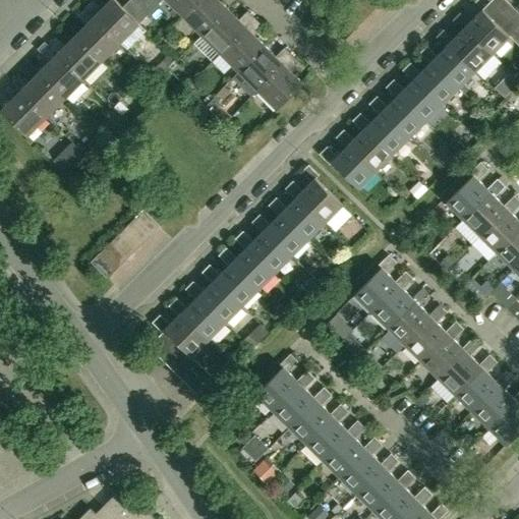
[(111,0),(110,0),(100,11),(92,2),(83,9),(118,44),(136,25),(120,8),(111,0)]
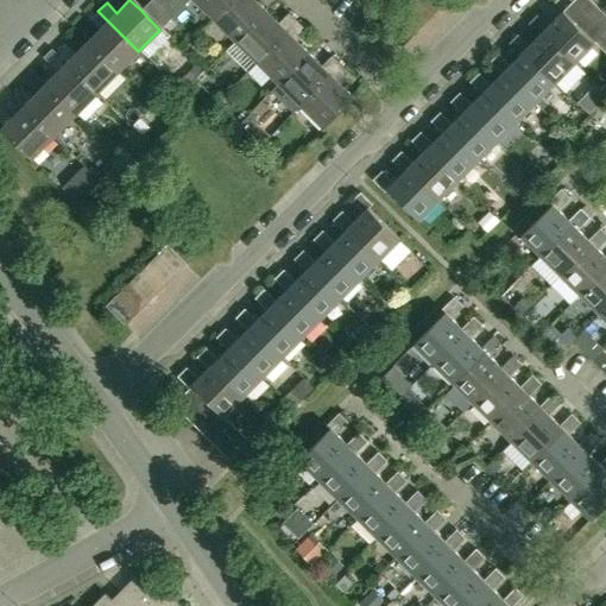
[(150,0),(140,10),(159,30),(170,19),(150,0)]
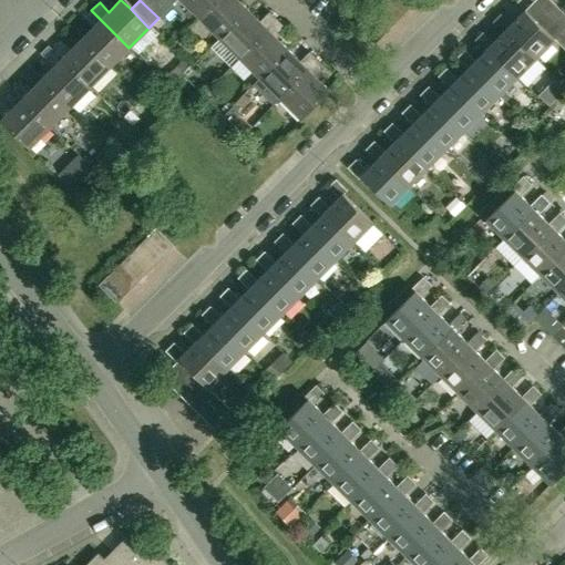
[(158,0),(140,0),(158,18),(168,9),(158,0)]
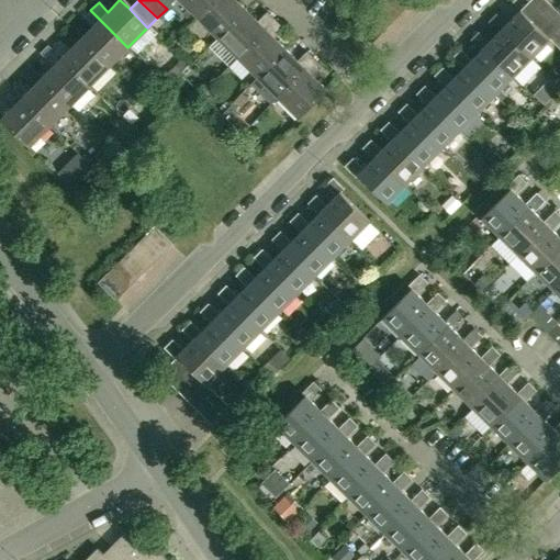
[(177,0),(197,20),(215,0),(177,0)]
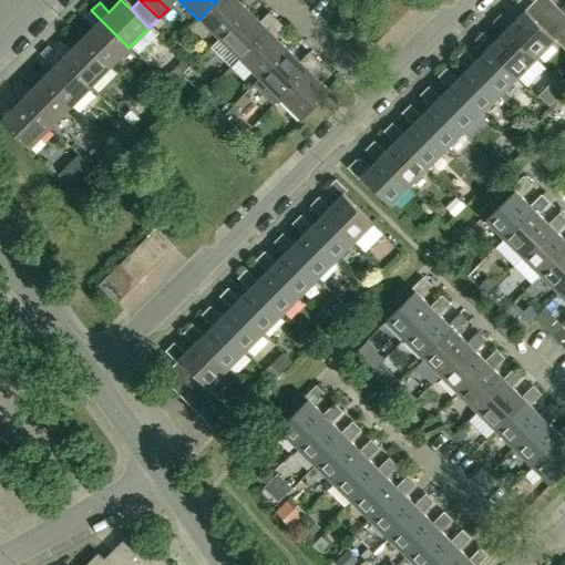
[(217,0),(198,20),(218,40),(246,11),(235,0),(217,0)]
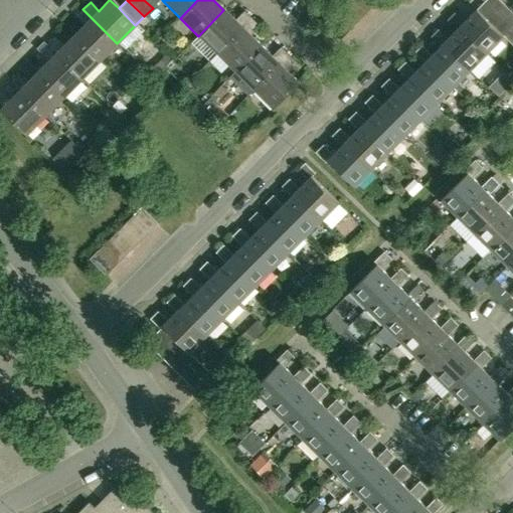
[(348,0),(364,15),(372,7),(365,0),(348,0)]
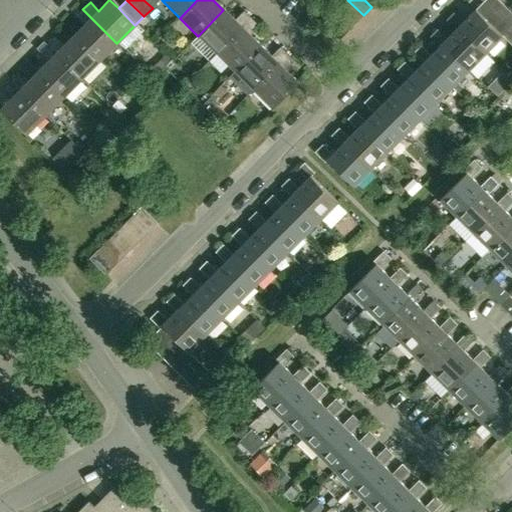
[(495,0),(484,0),(474,11),(483,20),(499,3),(495,0)]
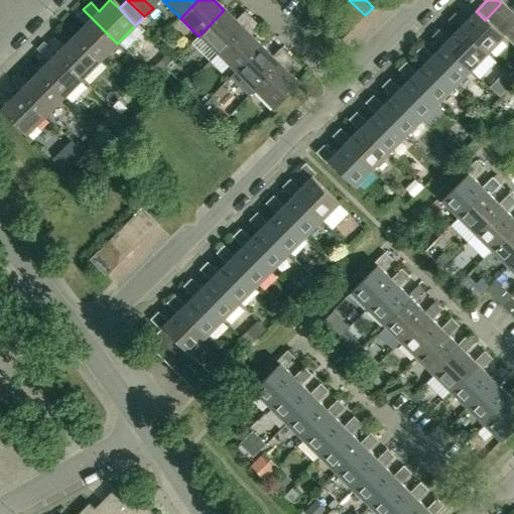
[(510,12),(501,3),(485,20),(493,28),(510,12)]
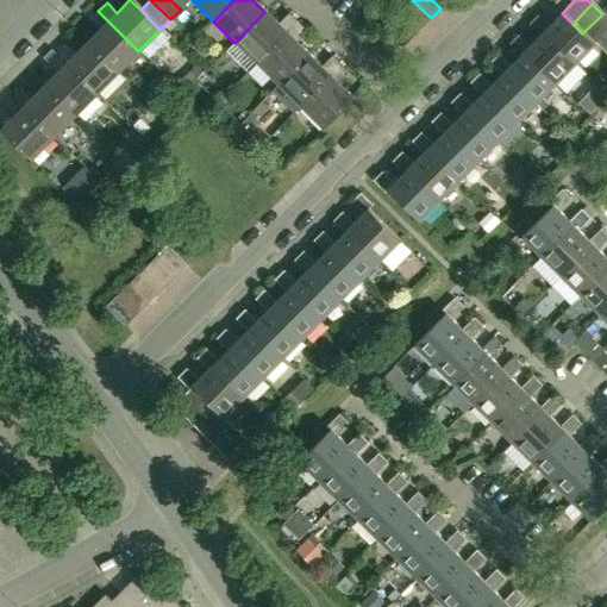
[(401,10),(392,19),(411,38),(420,29),(401,10)]
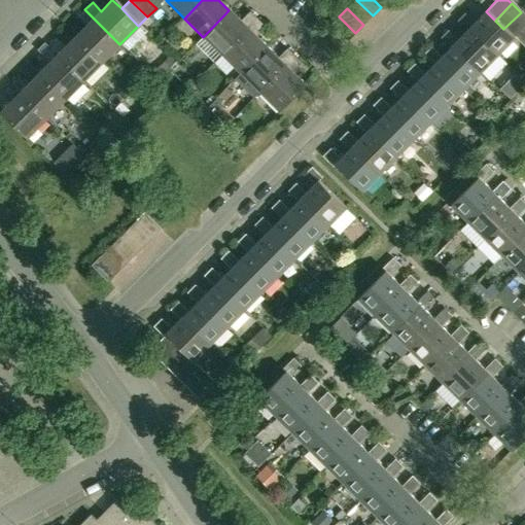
[(86,26),(75,37),(101,63),(119,44),(84,9),(76,18),(86,26)]
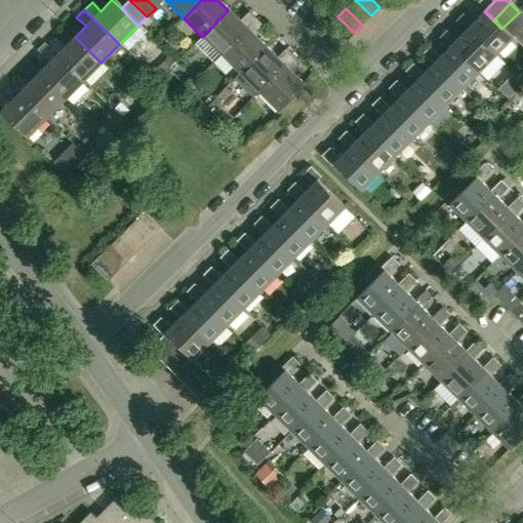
[(202,37),(220,55),(255,21),(247,12),(239,22),(228,10),(202,37)]
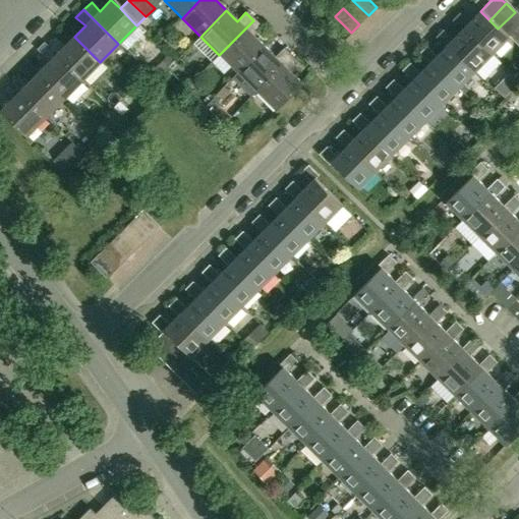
[(451,21),(460,32),(464,27),(492,54),(508,38),(507,38),(498,29),(489,20),(480,11),(468,23),(458,14),(451,21)]
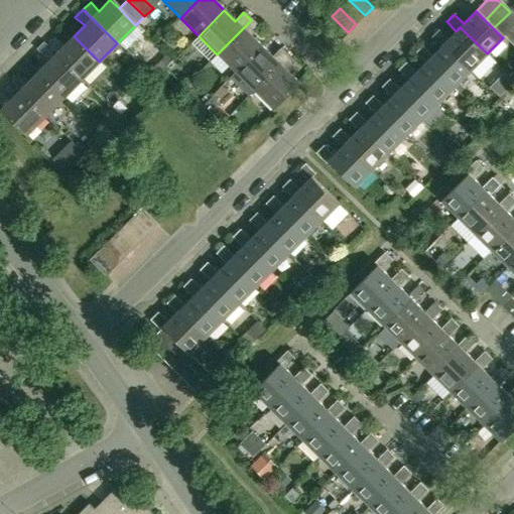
[(513,24),(513,15),(510,12),(493,28),(502,37),(513,24)]
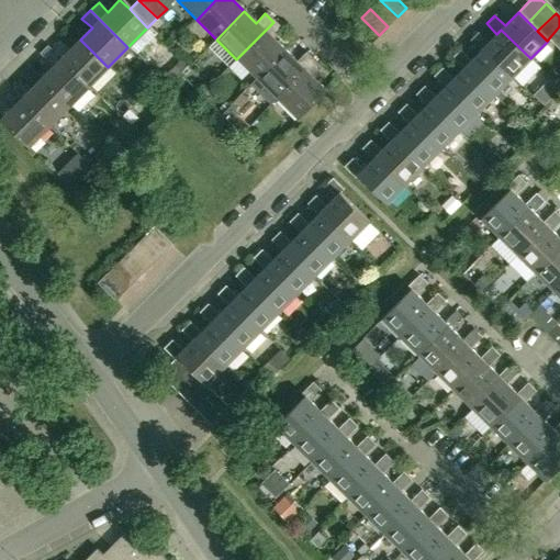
[(236,59),(257,79),(284,51),(272,40),(282,30),(273,22),(236,59)]
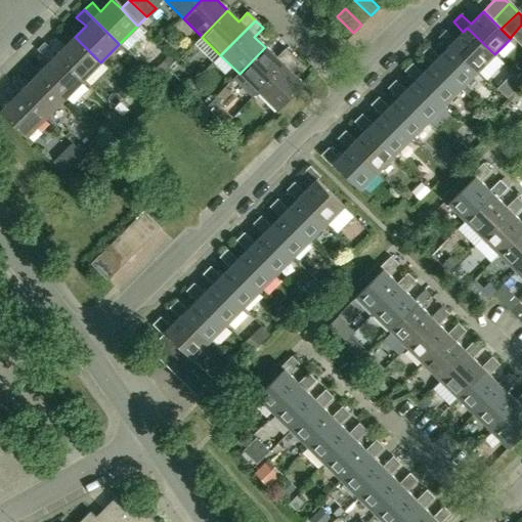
[(511,38),(519,46),(521,42),(521,25),(510,38),(511,38)]
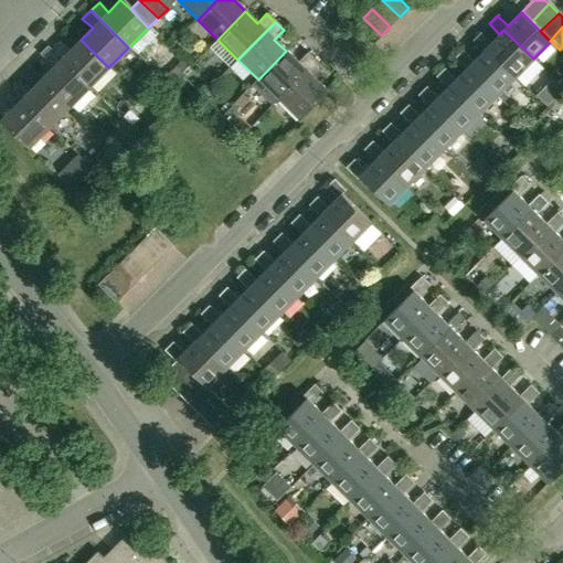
[(470,42),(481,52),(486,48),(514,77),(533,59),(503,30),(499,34),(490,43),(479,33),(470,42)]
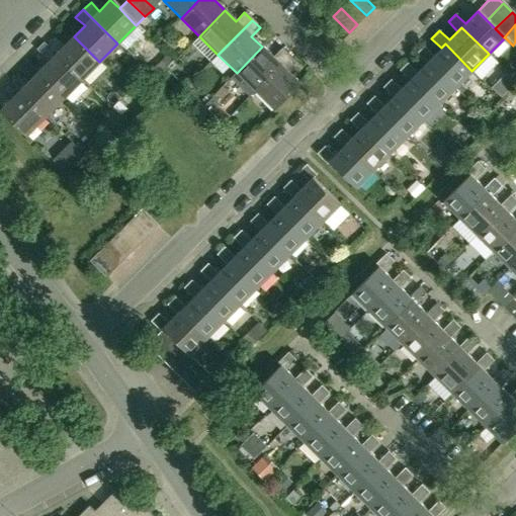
[(74,36),(64,48),(55,39),(47,47),(81,81),(99,62),(74,36)]
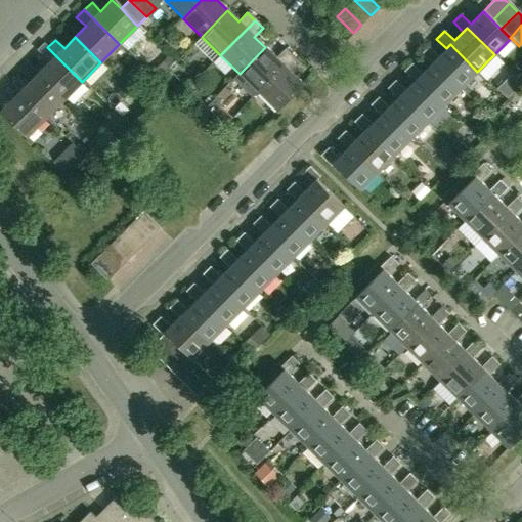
[(430,64),(433,61),(461,88),(477,72),(450,44),(446,48),(437,57),(428,48),(420,55),(430,64)]
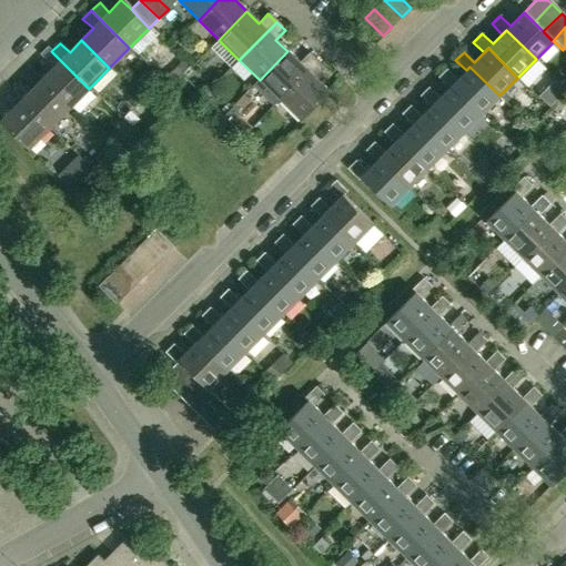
[(52,69),(41,81),(69,109),(89,89),(51,51),(42,60),(52,69)]
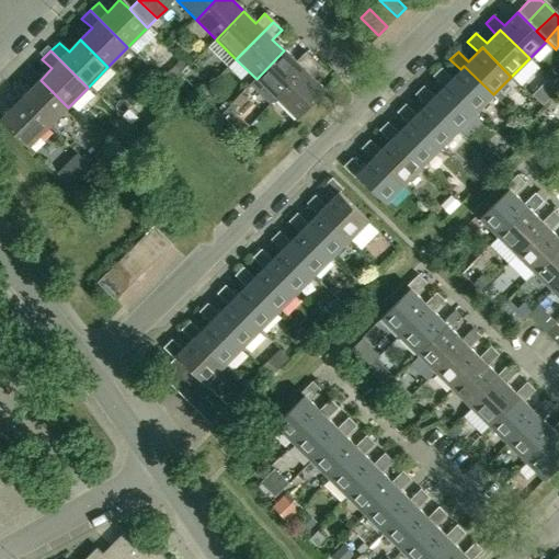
[(257,79),(276,99),(312,61),(305,53),(296,63),(284,50),(257,79)]
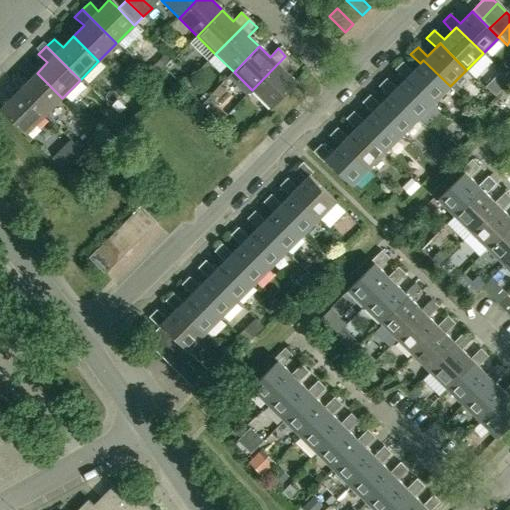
[(163,57),(158,61),(164,66),(170,61),(164,56),(163,57)]
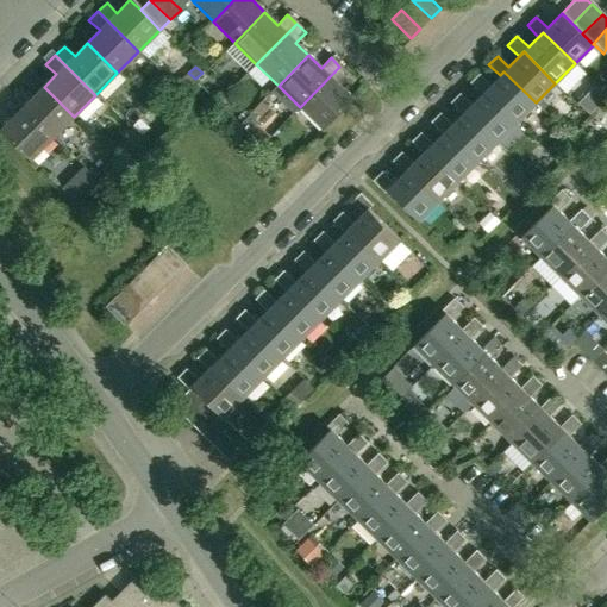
[(321,129),(352,99),(339,86),(349,75),(339,67),(300,107),(321,129)]
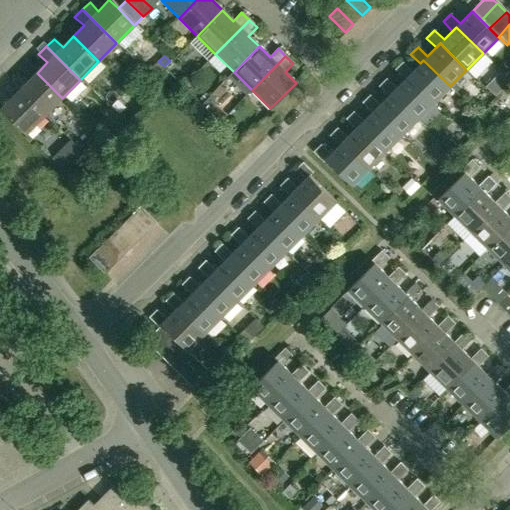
[(423,60),(420,63),(411,72),(401,63),(394,71),(404,80),(407,76),(434,103),(450,86),(423,60)]
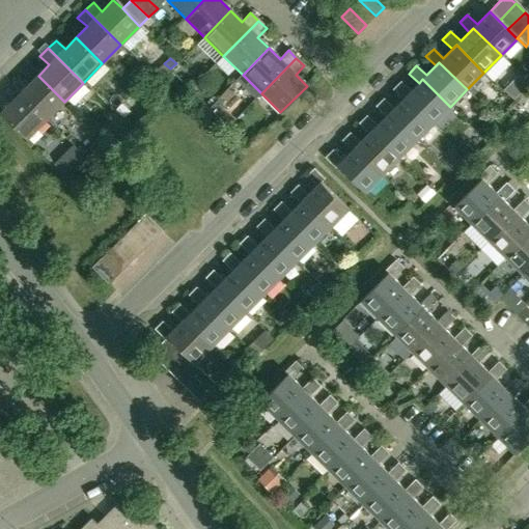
[(38,76),(27,86),(19,79),(10,86),(46,120),(64,102),(38,76)]
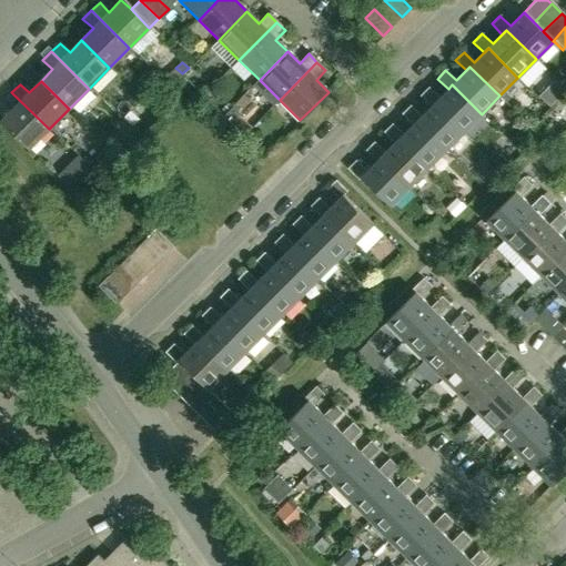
[(418,97),(430,107),(434,103),(463,132),(482,114),(452,84),(448,89),(438,99),(427,88),(418,97)]
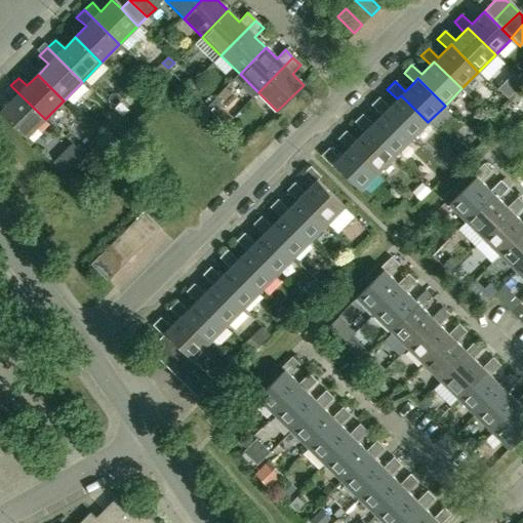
[(0,112),(27,137),(45,119),(10,85),(3,91),(11,101),(0,112)]
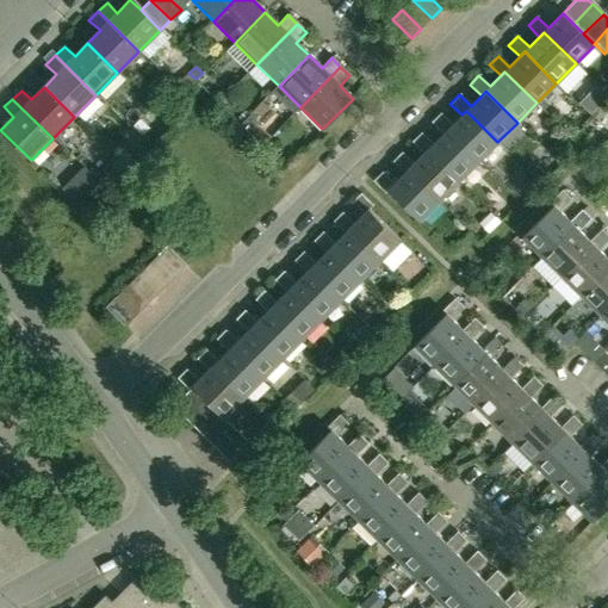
[(442,135),(446,130),(478,162),(497,142),(466,111),(461,115),(451,125),(440,115),(430,123),(442,135)]
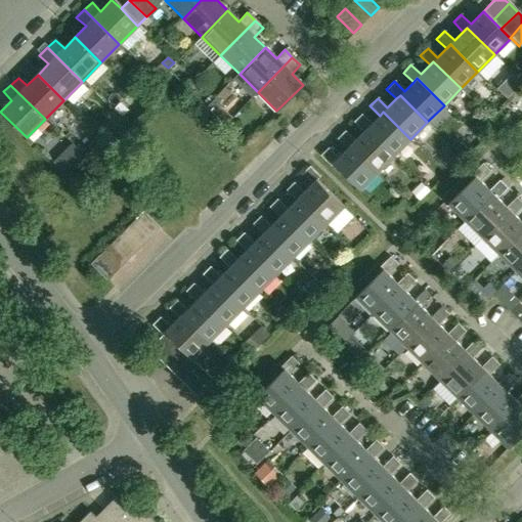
[(209,96),(203,102),(207,105),(212,100),(209,96)]
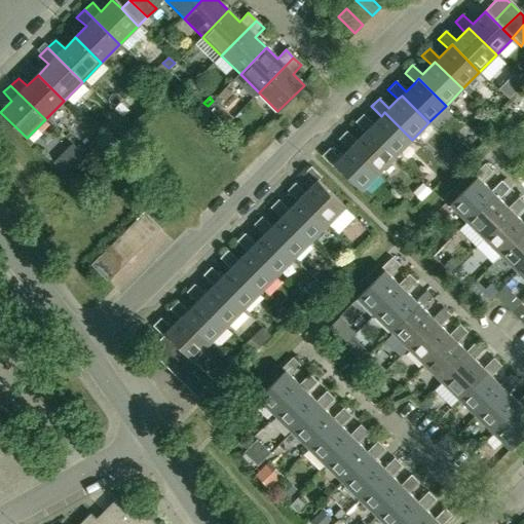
[(215,100),(206,109),(213,116),(222,107),(215,100)]
